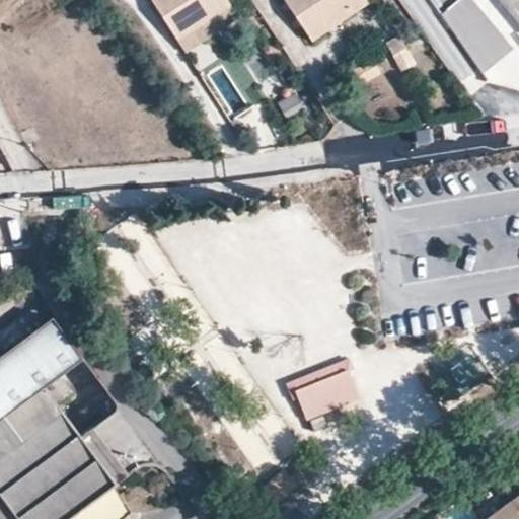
[(150,0),(176,40),(230,4),(226,0),(150,0)]
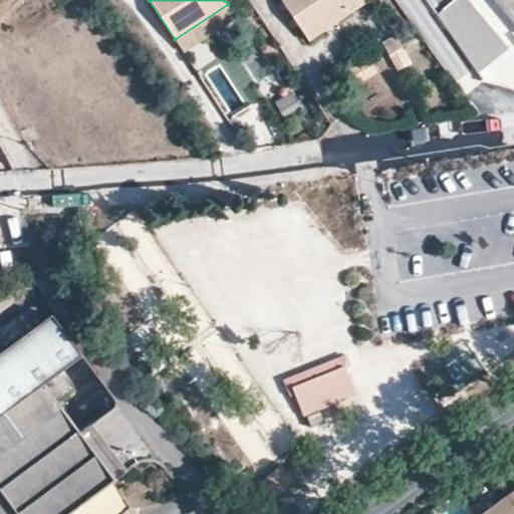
[(362,0),(281,0),(303,31),(342,4),(348,13),(364,2),(362,0)]
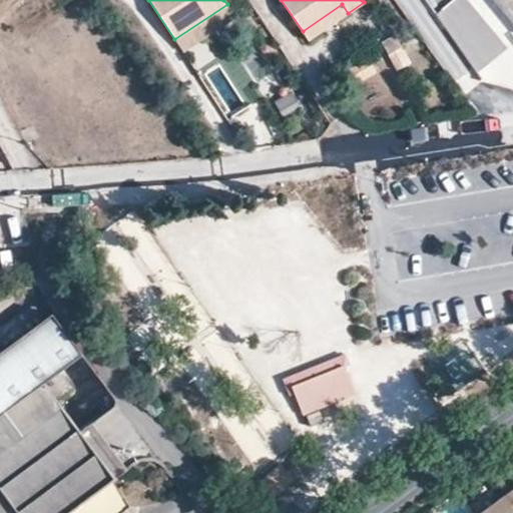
[(512,0),(493,0),(512,23),(512,0)]
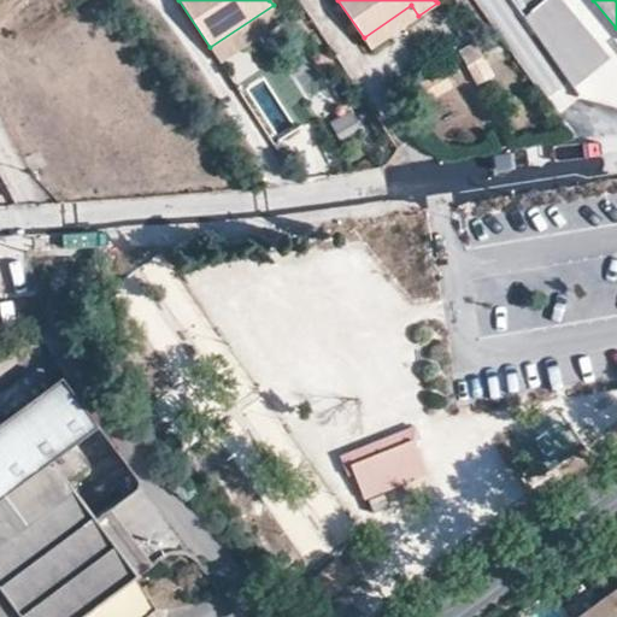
[(286,23),(274,5),(210,47),(222,65),(286,23)]
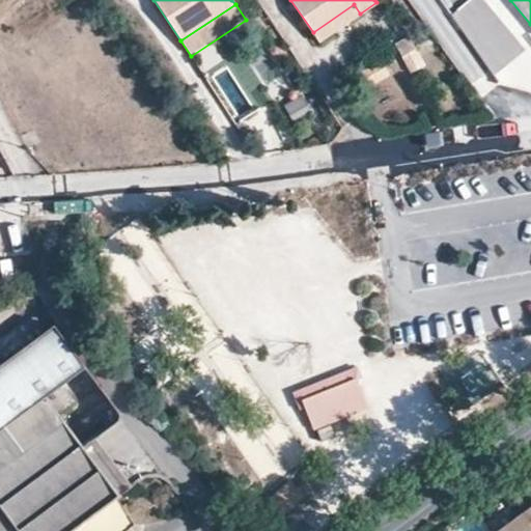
[(319,42),(360,14),(354,4),(313,32),(319,42)]
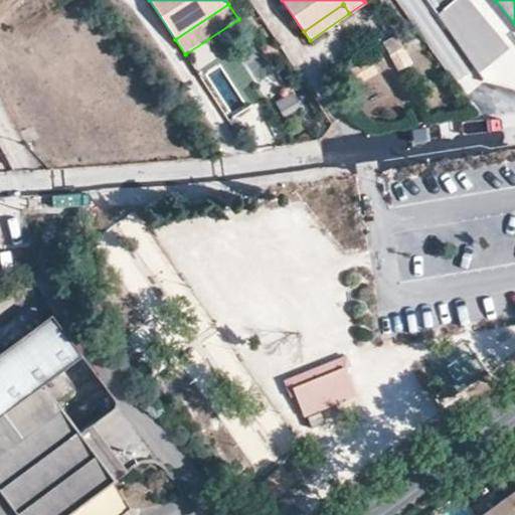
[(395,34),(381,43),(396,69),(412,61),(395,34)]
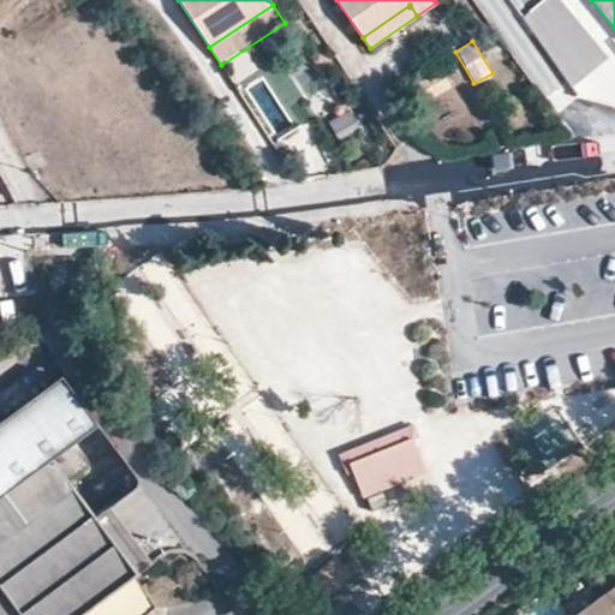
[(440,67),(417,81),(428,100),(451,87),(440,67)]
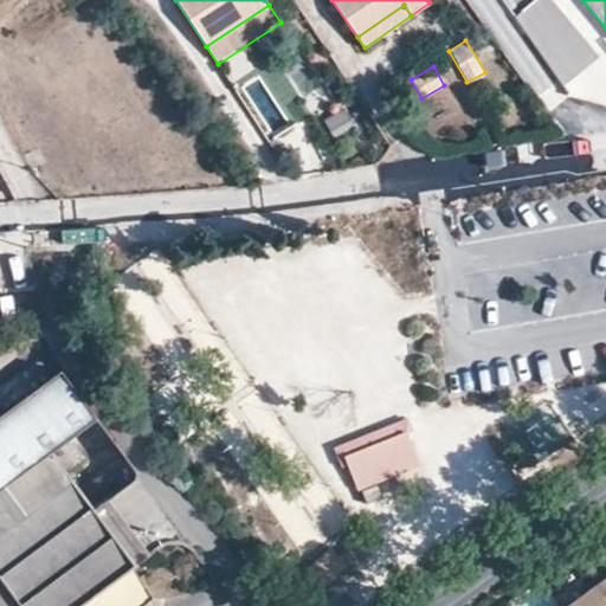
[(346,109),(326,120),(336,141),(358,130),(346,109)]
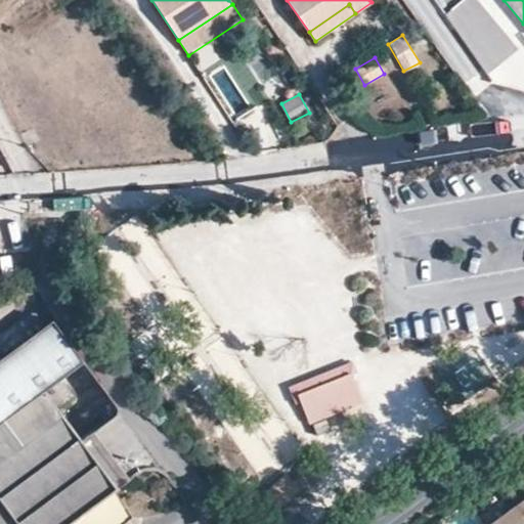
[(113,493),(118,490),(82,442),(93,434),(115,419),(117,410),(108,396),(53,322),(0,362),(0,523),(124,523),(132,519),(113,493)]
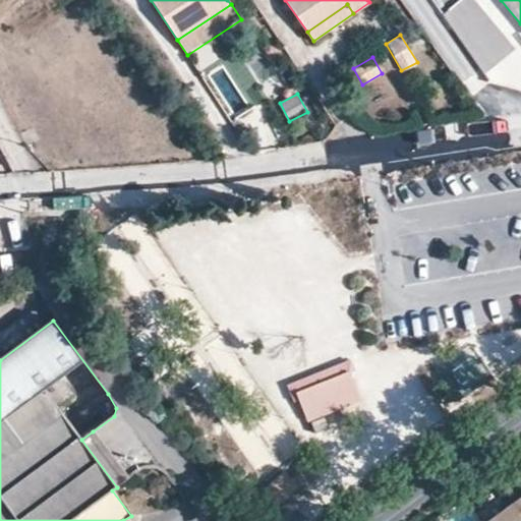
[(363,380),(358,365),(294,394),(300,406),(305,403),(314,422),(328,416),(368,399),(360,381),(363,380)]
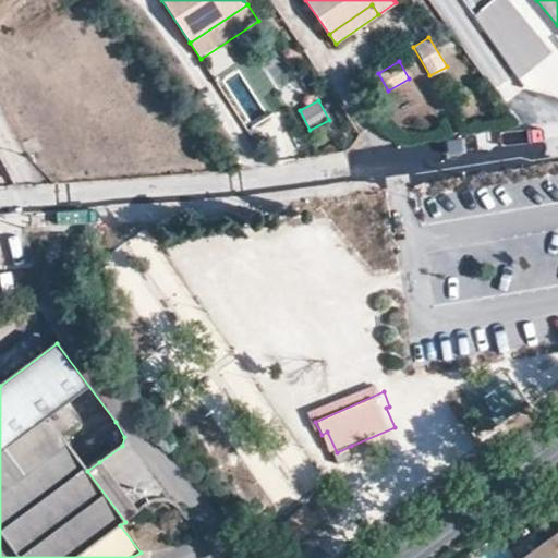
[(351,446),(337,452),(341,461),(355,455),(351,446)]
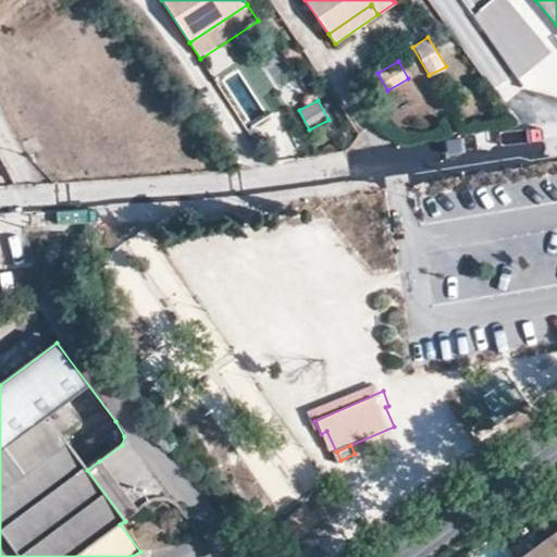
[(87,470),(125,521),(137,512),(99,461),(87,470)]
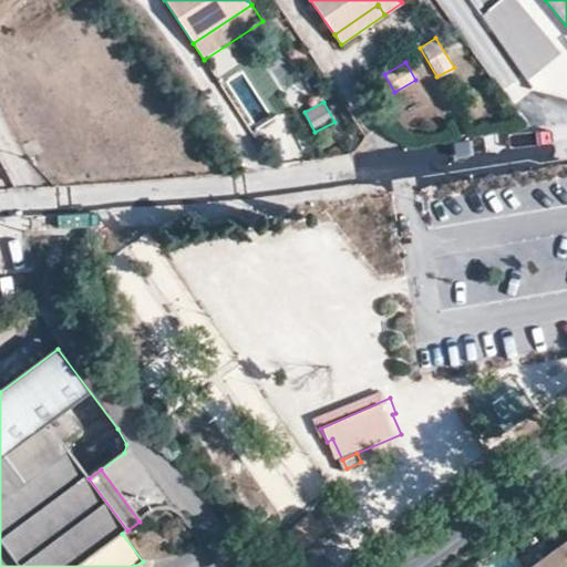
[(323,532),(307,513),(284,534),(300,553),(323,532)]
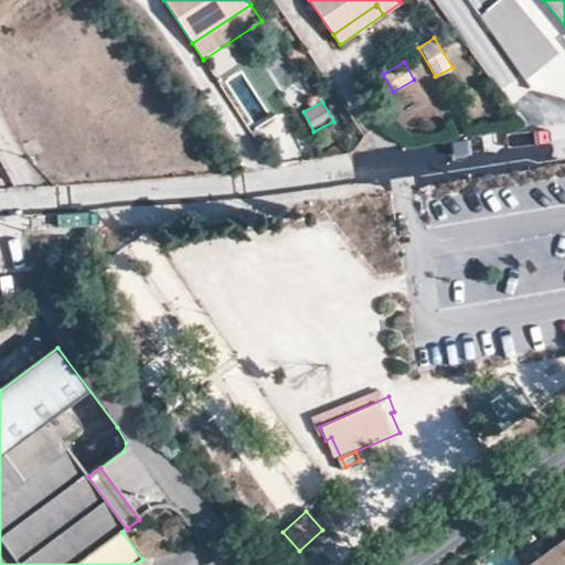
[(564,537),(555,545),(564,558),(564,537)]
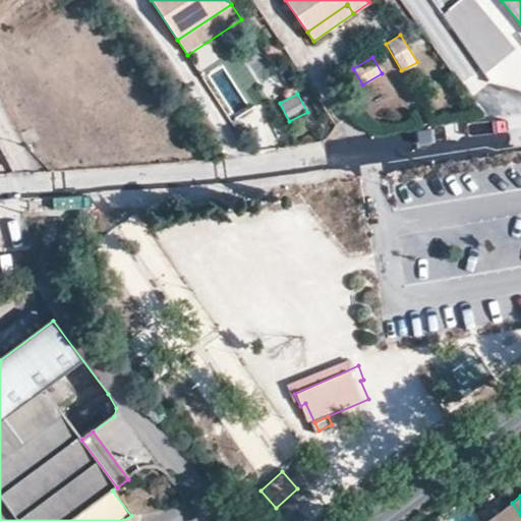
[(520,520),(520,515),(512,503),(486,520),(520,520)]
